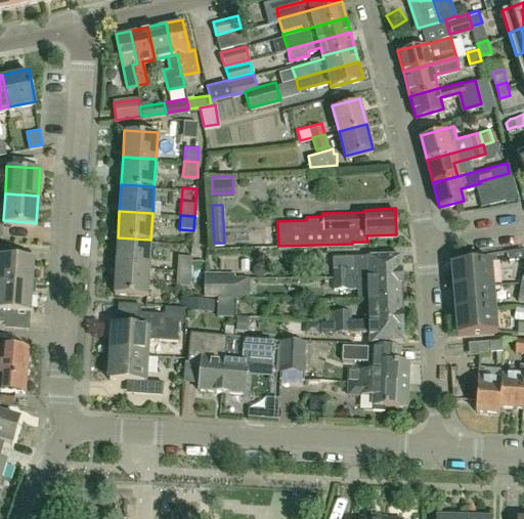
[(116,264),(148,266),(150,240),(118,238),(116,264)]
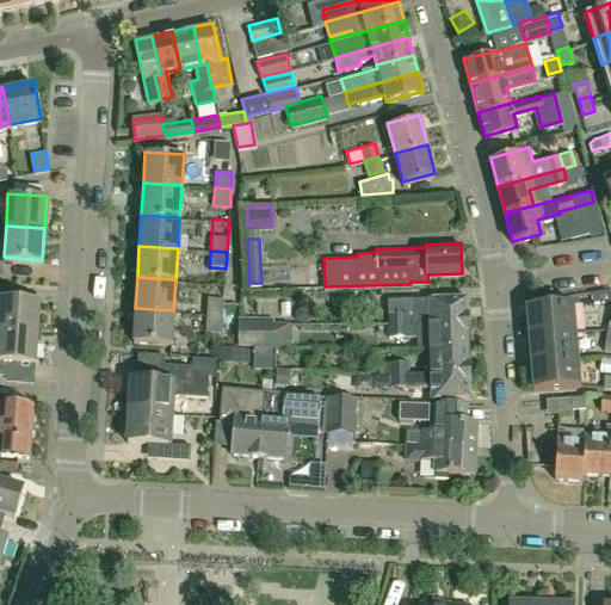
[(0,327),(37,329),(39,300),(10,297),(11,283),(0,282),(0,327)]
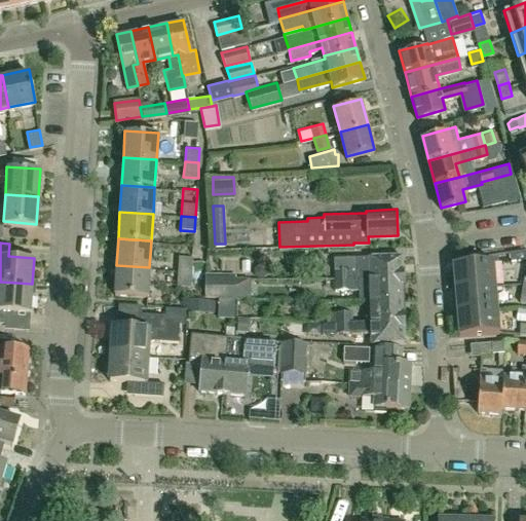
[(179,254),(178,269),(191,270),(192,255),(179,254)]
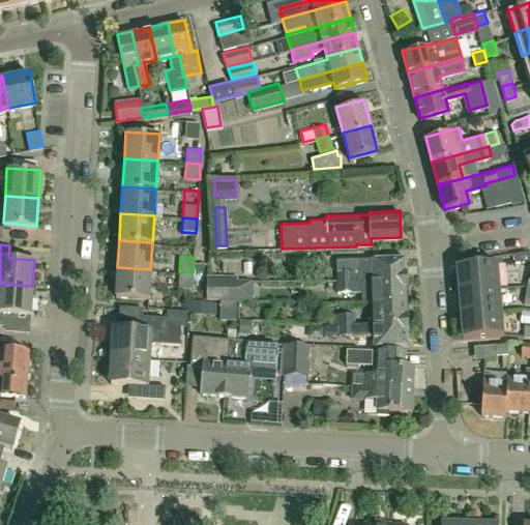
[(337,282),(407,280),(406,256),(373,257),(336,258),(337,282)]
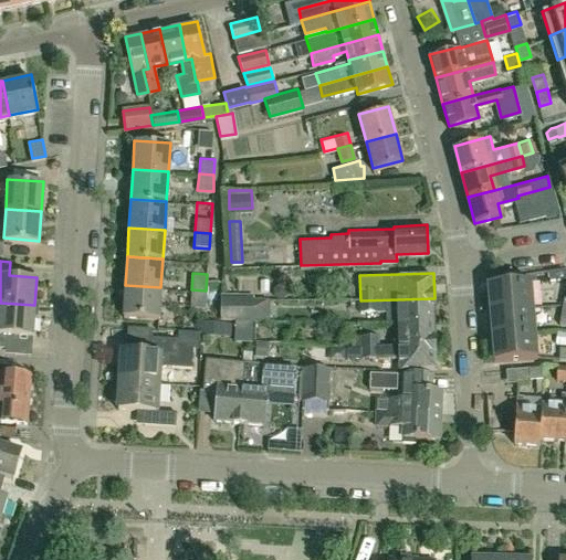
[(486,282),(489,307),(532,304),(530,277),(486,282)]
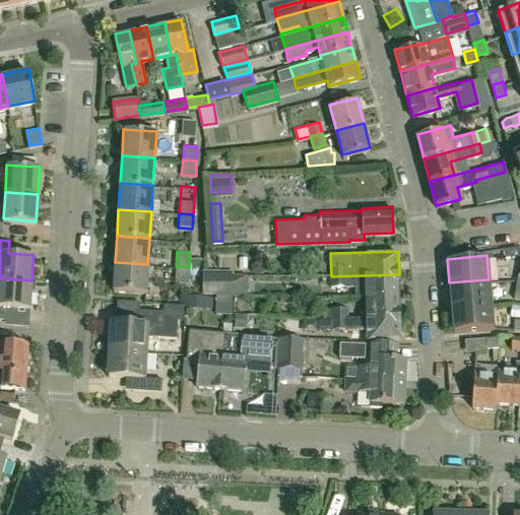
[(147,264),(115,262),(113,290),(145,292),(147,264)]
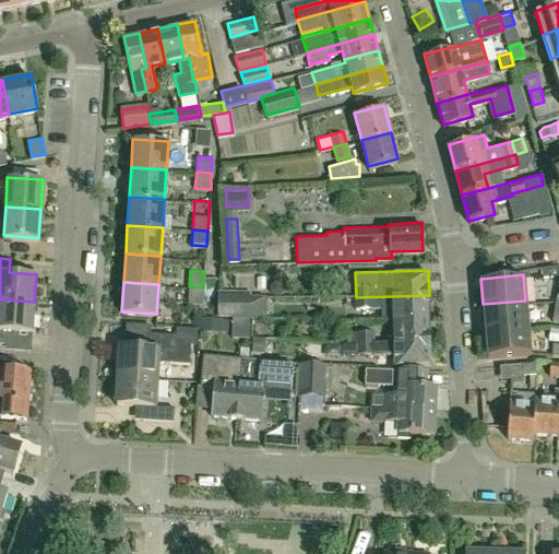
[(203,287),(189,286),(188,302),(202,302),(203,287)]
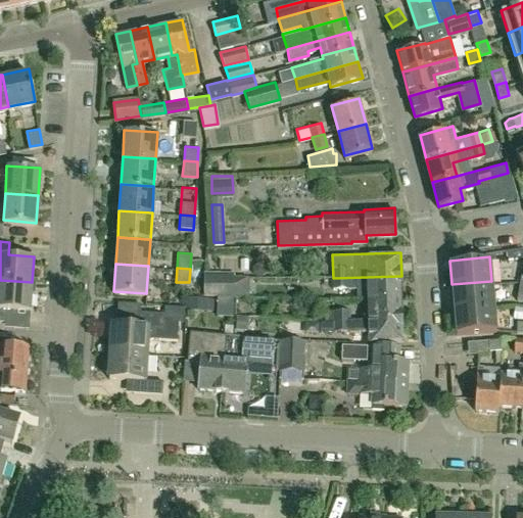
[(203,293),(247,293),(247,274),(234,274),(234,269),(203,269),(203,293)]
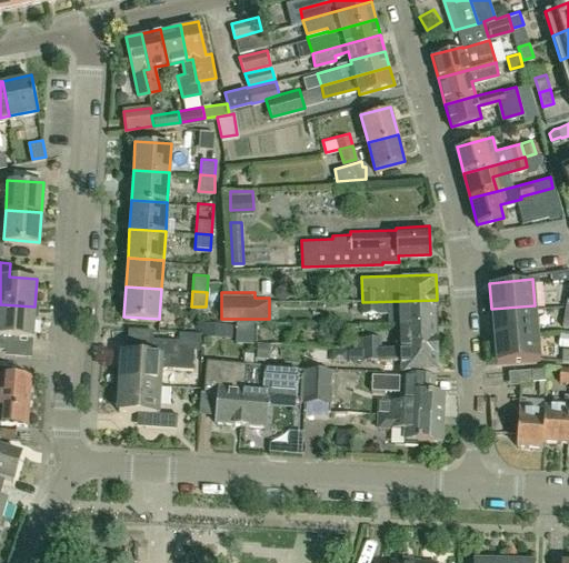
[(437,321),(437,300),(362,302),(362,311),(378,310),(378,311),(388,311),(388,322),(395,322),(401,322),(437,321)]
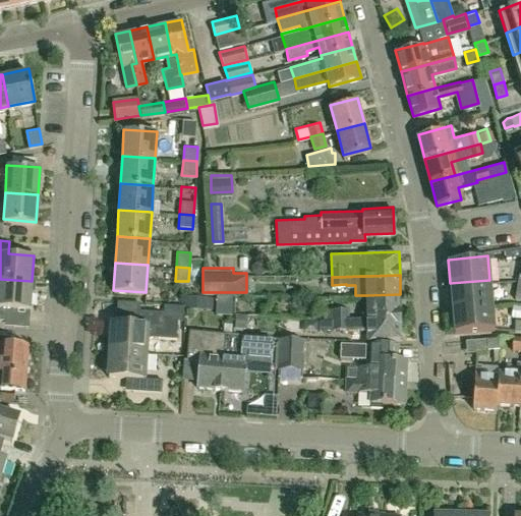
[(31,307),(32,281),(0,279),(0,318),(5,318),(5,305),(31,307)]
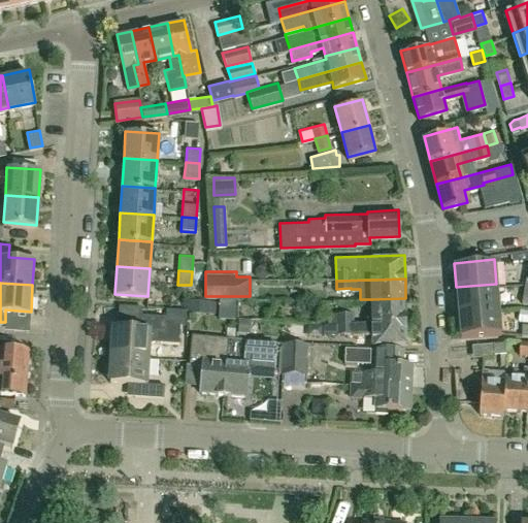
[(498,307),(496,284),(456,287),(458,312),(498,307)]
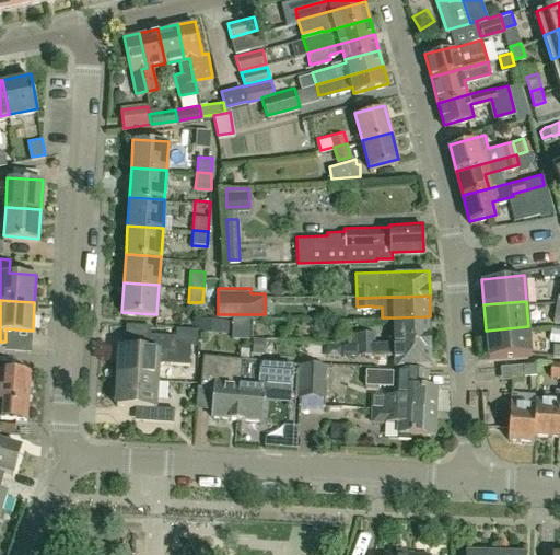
[(222,316),(199,315),(198,328),(221,330),(222,316)]
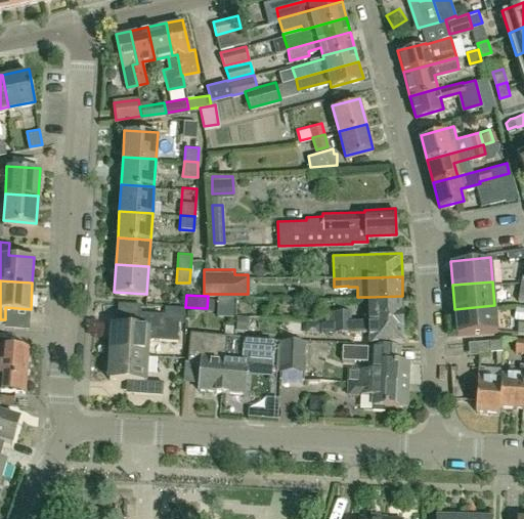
[(363,318),(403,317),(402,296),(369,297),(363,297),(363,318)]
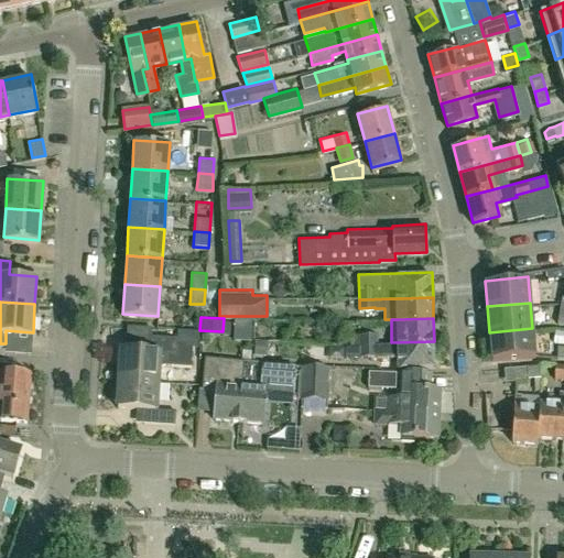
[(290,319),(267,325),(270,341),(293,336),(290,319)]
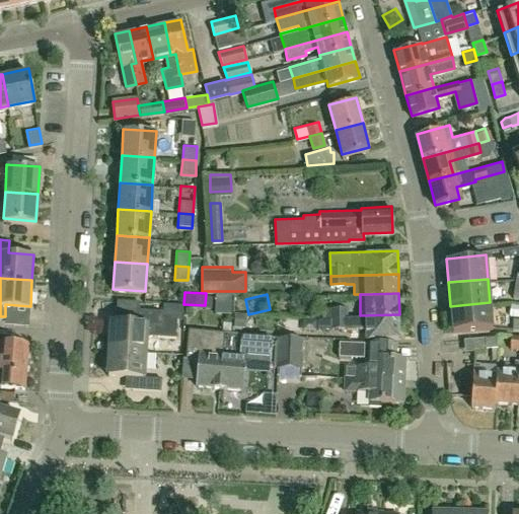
[(110,320),(109,347),(145,350),(146,333),(174,335),(176,312),(181,312),(182,303),(166,302),(165,311),(130,309),(129,321),(110,320)]
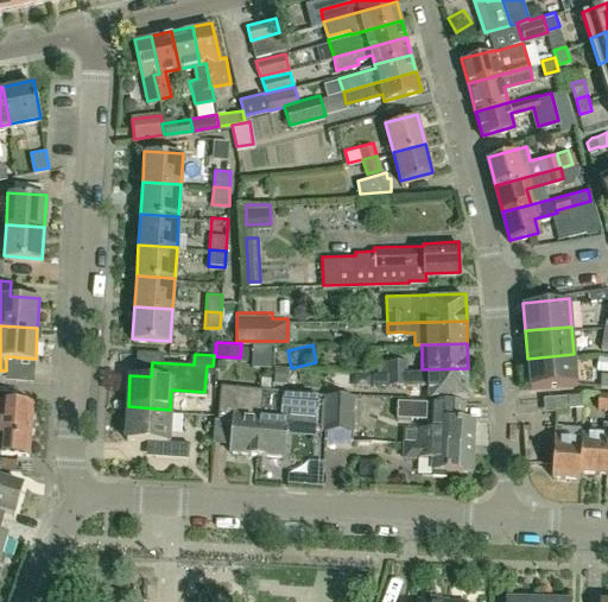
[(576,382),(574,354),(527,359),(530,386),(576,382)]
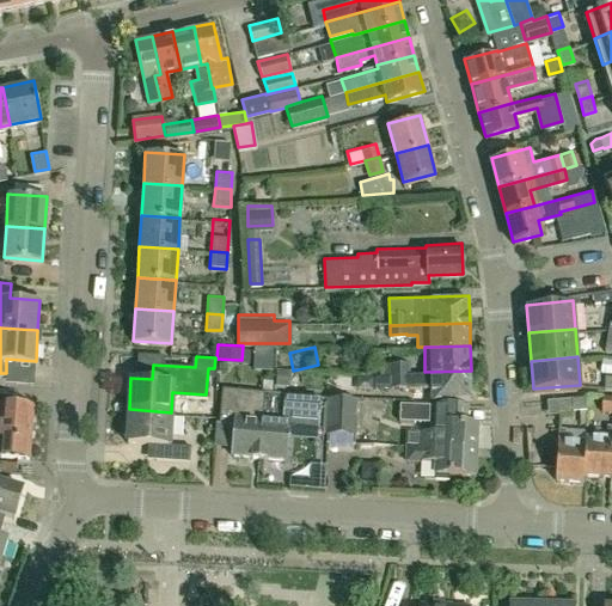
[(379,361),(379,373),(409,372),(409,360),(379,361)]
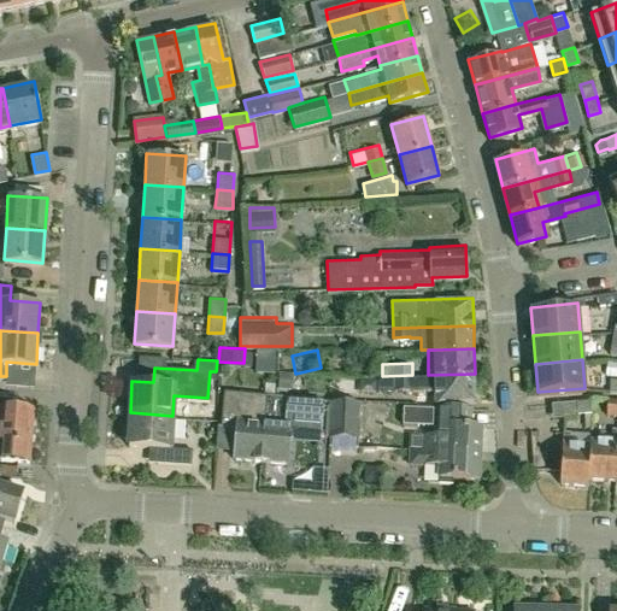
[(419,375),(412,375),(382,376),(377,376),(377,388),(411,387),(411,388),(436,388),(436,400),(475,399),(475,374),(428,375),(419,375)]
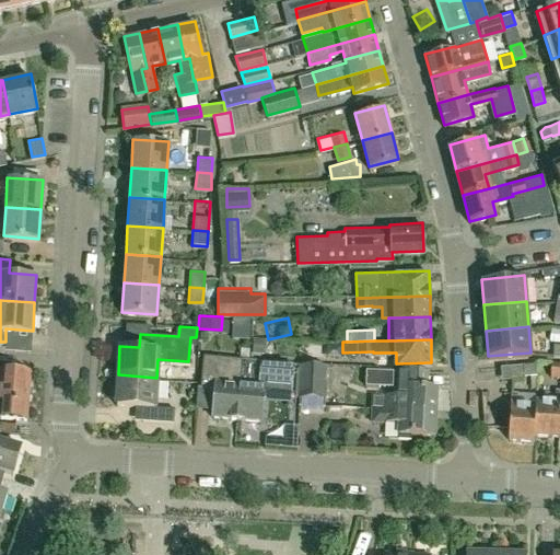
[(212,415),(236,416),(242,357),(202,354),(200,384),(214,386),(212,415)]
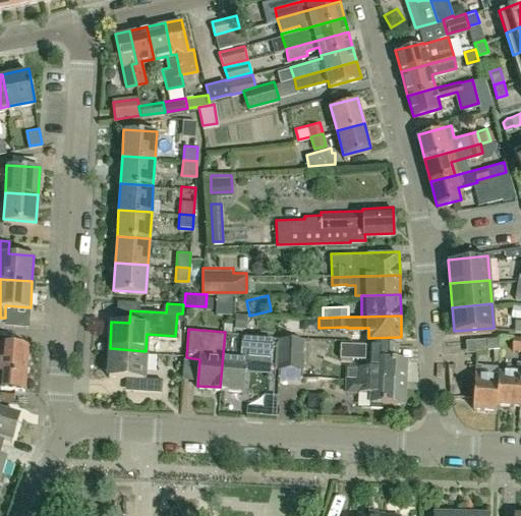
[(241,333),(231,333),(225,332),(220,387),(243,389),(246,357),(241,357),(243,334),(241,333)]
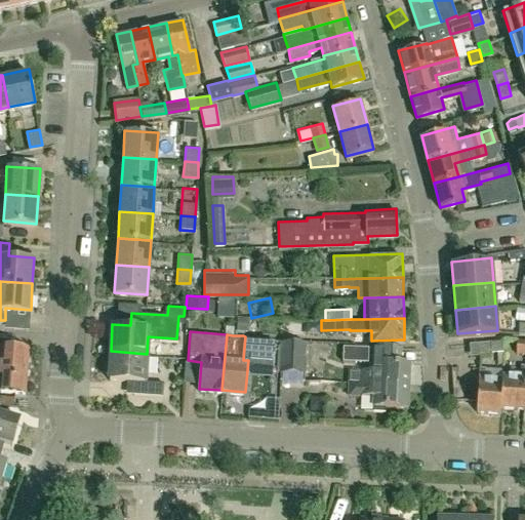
[(306,370),(308,341),(281,338),(278,368),(306,370)]
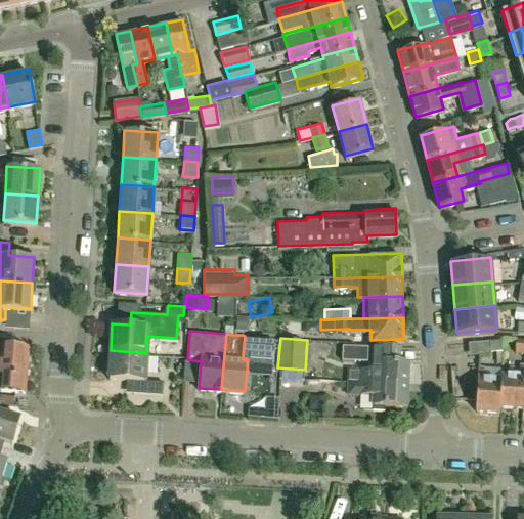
[(500,338),(488,339),(489,349),(501,348),(500,338)]
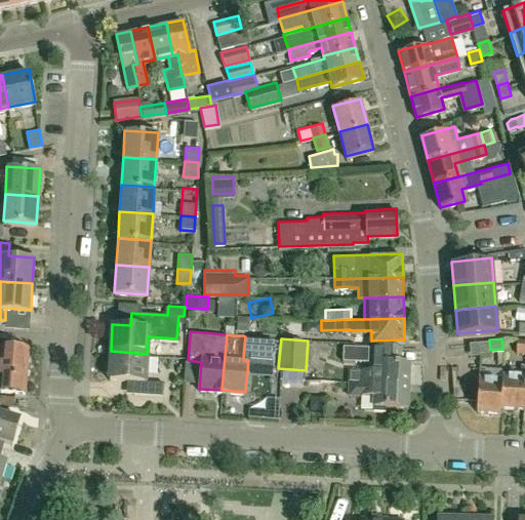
[(516,352),(524,352),(524,338),(517,338),(516,352)]
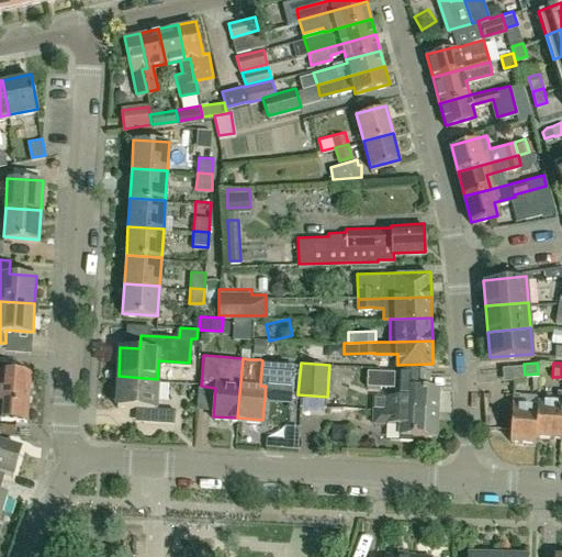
[(428,386),(429,369),(382,367),(382,380),(385,380),(395,381),(395,394),(373,393),(372,407),(437,411),(438,387),(428,386)]
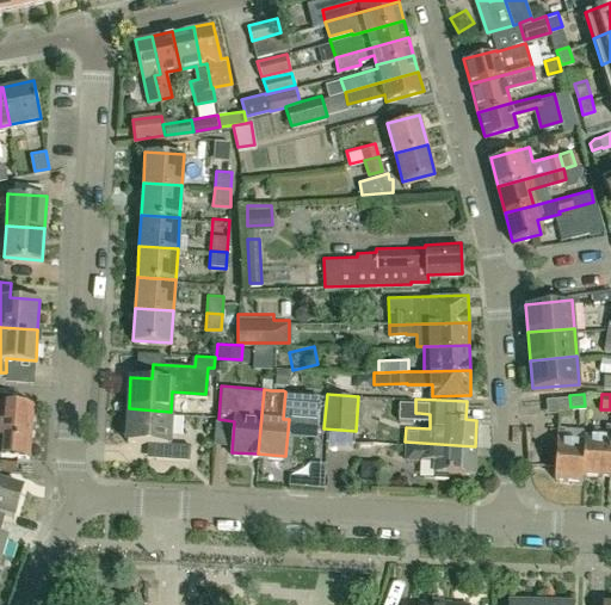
[(0,451),(4,452),(29,455),(31,418),(32,403),(0,400),(0,451)]
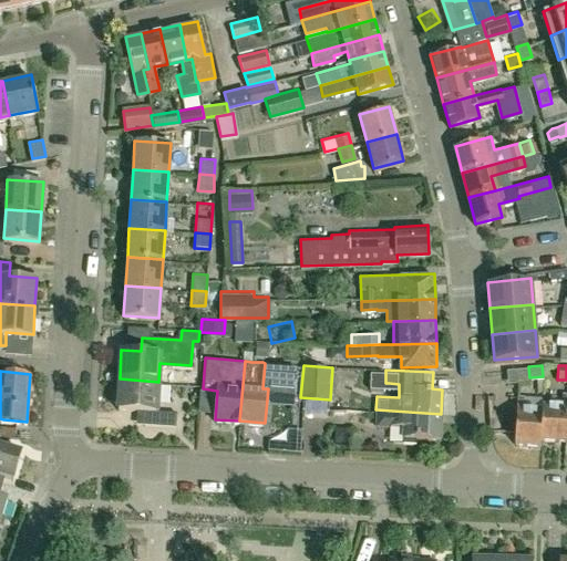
[(157,409),(158,382),(120,378),(119,384),(114,386),(113,400),(117,402),(117,407),(144,408),(144,423),(175,425),(176,411),(157,409)]
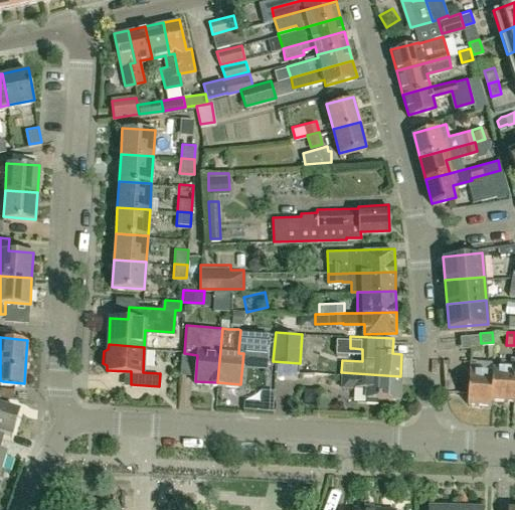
[(491,398),(492,398),(514,399),(514,378),(514,357),(510,357),(510,367),(492,366),(492,370),(491,398)]
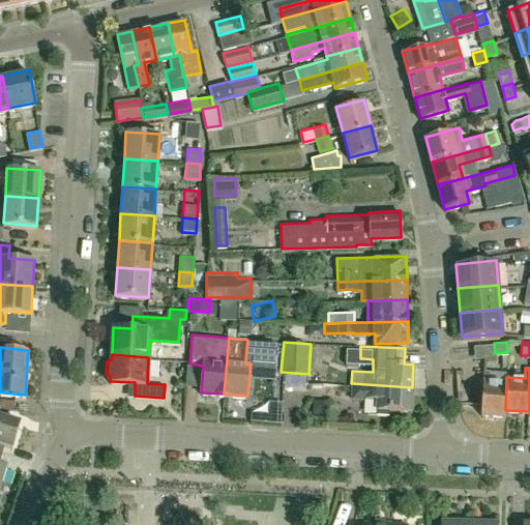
[(506,415),(506,410),(505,410),(506,381),(490,380),(490,371),(483,371),(480,414),(506,415)]
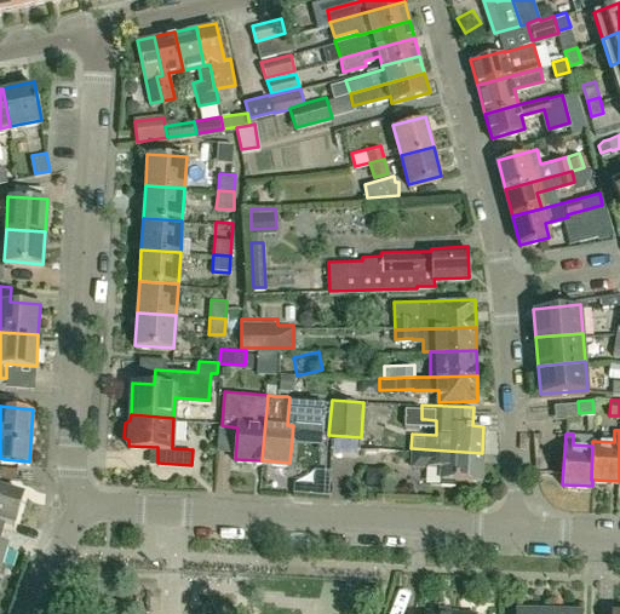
[(482,453),(411,448),(409,464),(441,465),(440,483),(454,483),(454,477),(481,478),(482,453)]
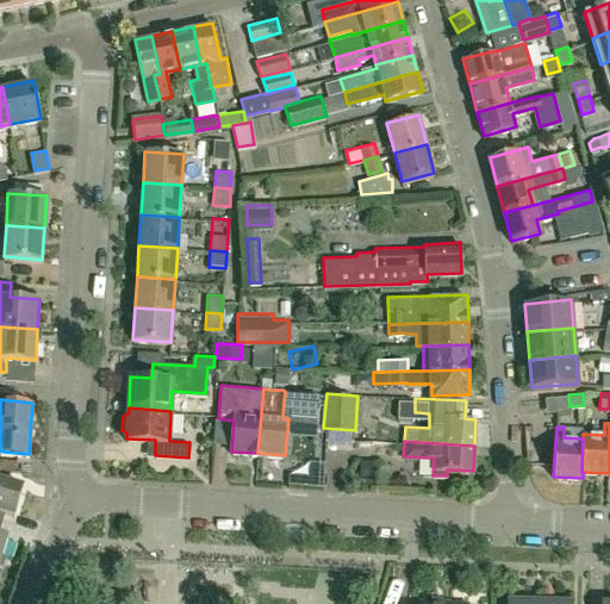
[(0,510),(13,515),(23,483),(0,475),(0,510)]
